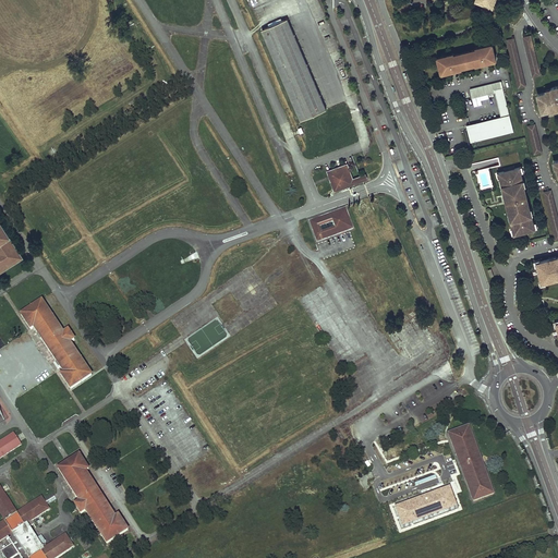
[(476,0),(476,2),(493,9),(496,0),(476,0)]
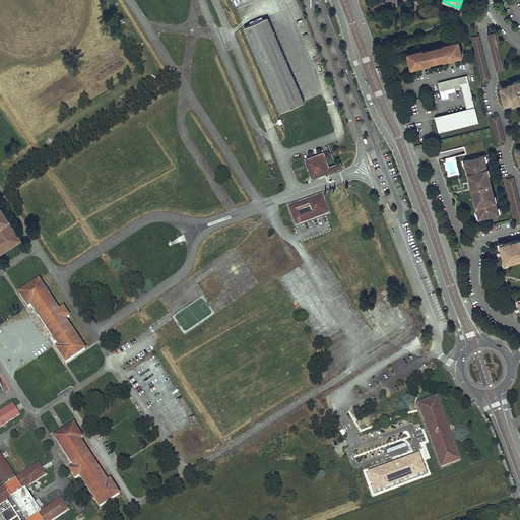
[(304,102),(268,18),(244,27),(280,112),(304,102)]
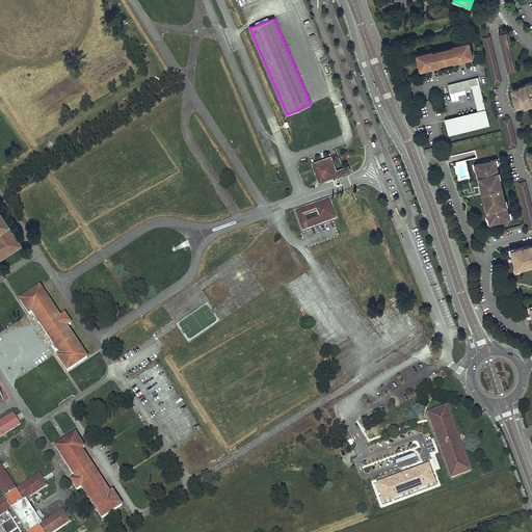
[(473,52),(470,41),(454,45),(455,46),(450,47),(450,49),(439,51),(439,50),(433,51),(433,50),(418,53),(421,67),(425,67),(425,68),(430,67),(434,65),(441,64),(441,61),(447,60),(453,59),(454,61),(460,59),(464,58),(472,57),(471,52),(473,52)]
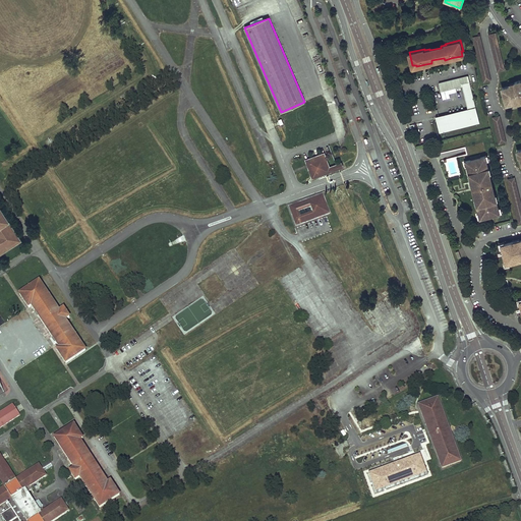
[(341,77),(344,87),(350,83),(346,74),(341,77)]
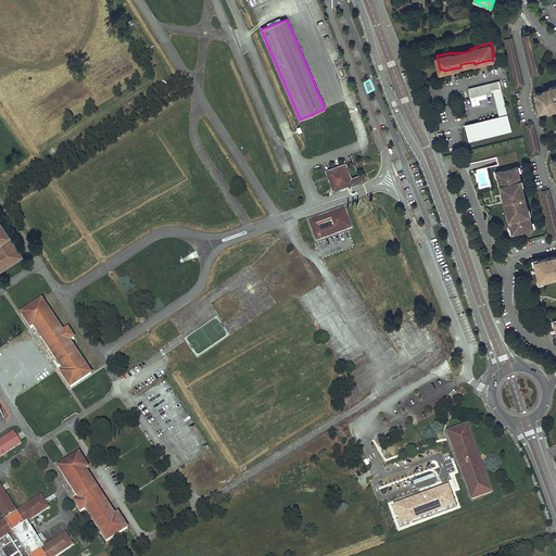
[(469,141),(513,130),(500,80),(467,88),(470,98),(493,91),(500,116),(465,125),(469,141)]
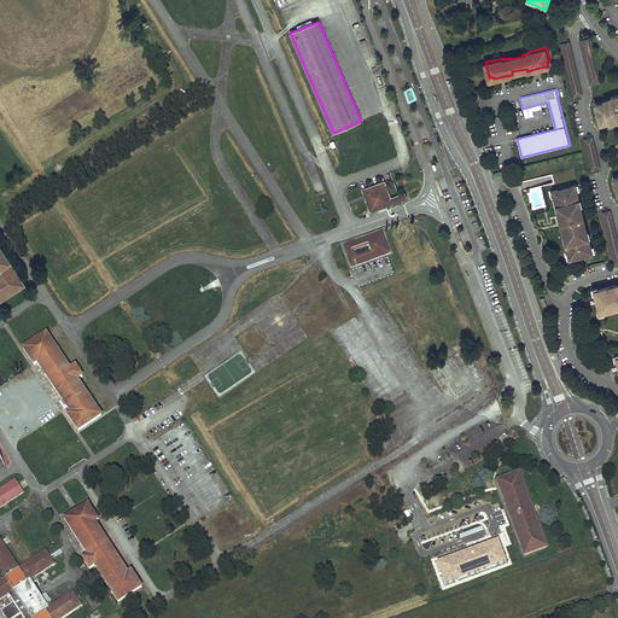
[(605,103),(600,104),(602,114),(598,115),(599,117),(601,117),(602,123),(604,124),(610,123),(611,124),(617,122),(617,95),(611,98),(612,100),(605,103)]
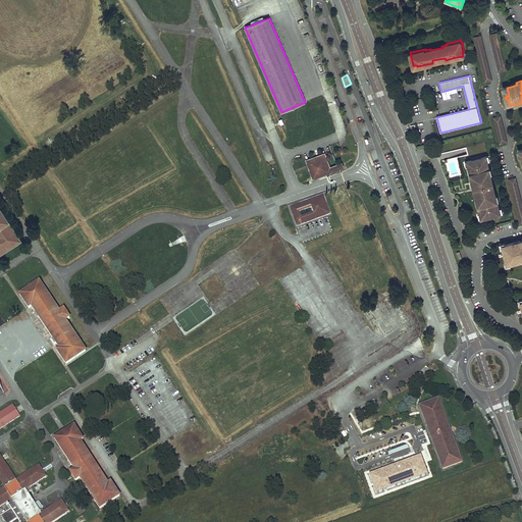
[(501,116),(494,117),(501,144),(507,142),(501,116)]
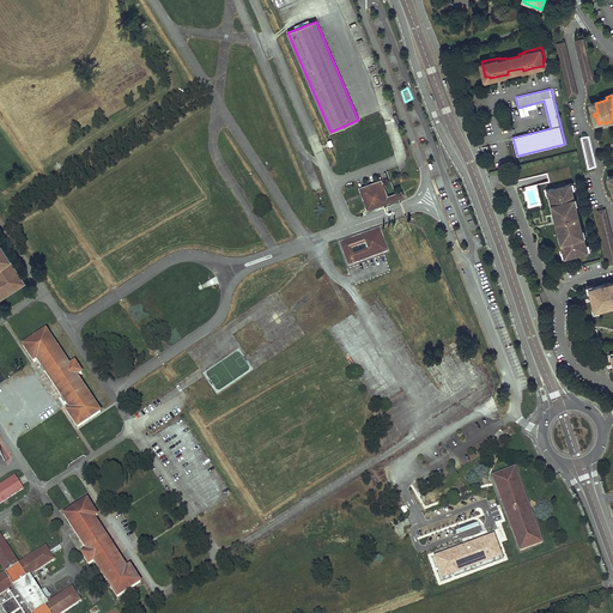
[(388,196),(382,180),(362,187),(369,206),(387,200),(388,196)]
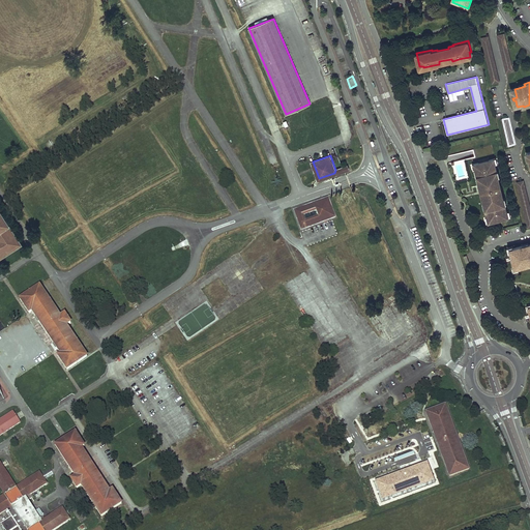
[(509,218),(495,157),(473,164),(488,224),(509,218)]
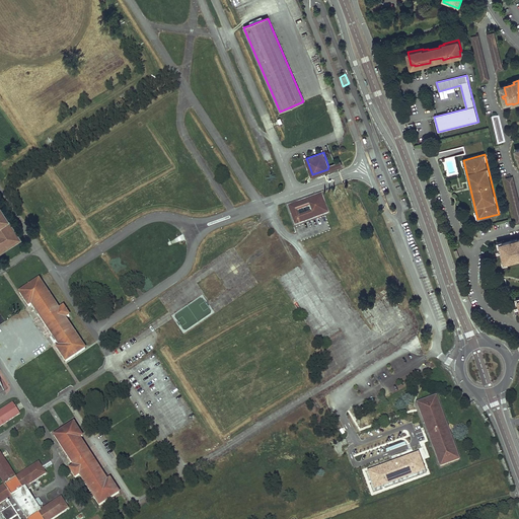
[(341,161),(328,166),(327,169),(312,174),(306,158),(304,159),(311,177),(342,166),(341,161)]
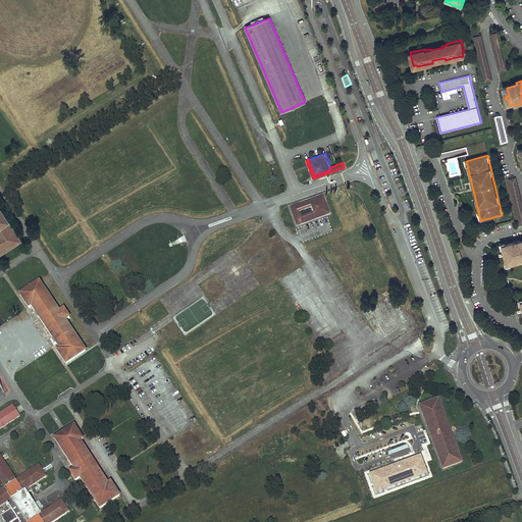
[(309,200),(290,207),(297,226),(330,213),(324,197),(310,202),(309,200)]
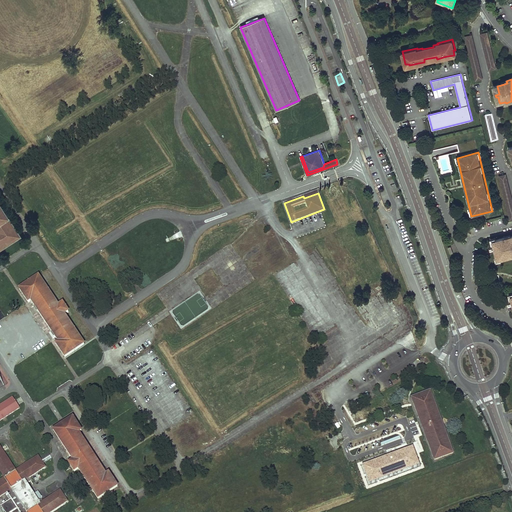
[(0,245),(6,242),(7,243),(11,240),(9,238),(18,232),(16,228),(15,229),(6,217),(8,216),(2,208),(1,209),(0,206),(0,245)]
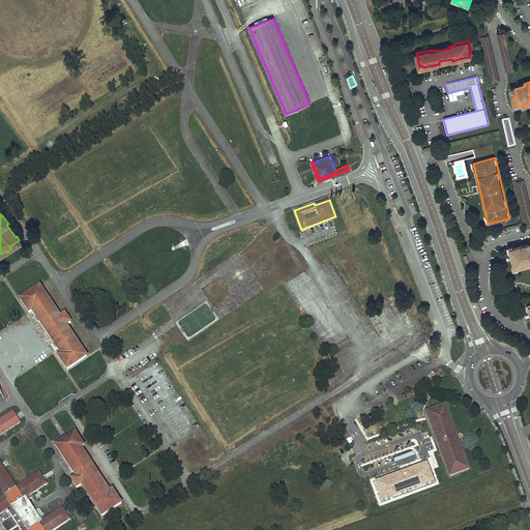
[(529,243),(529,244),(524,245),(524,244),(513,247),(510,248),(511,252),(514,264),(516,268),(519,267),(529,264),(528,263),(529,262),(529,243)]
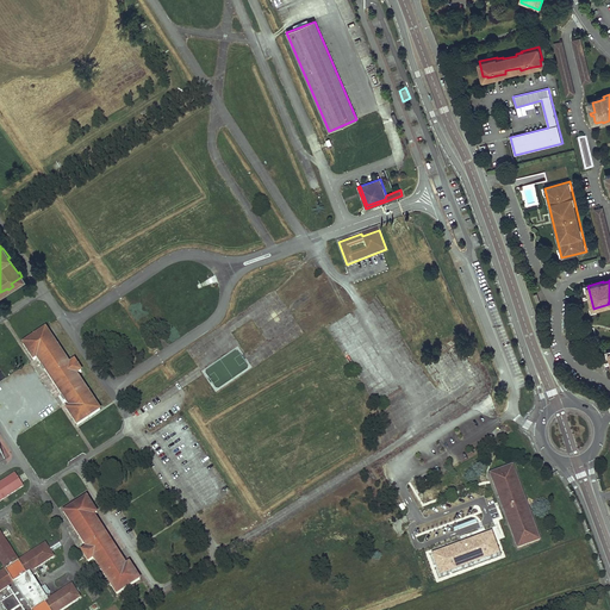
[(70,365),(47,329),(24,344),(33,360),(37,359),(70,408),(67,410),(78,425),(100,410),(78,375),(82,372),(75,361),(70,365)]
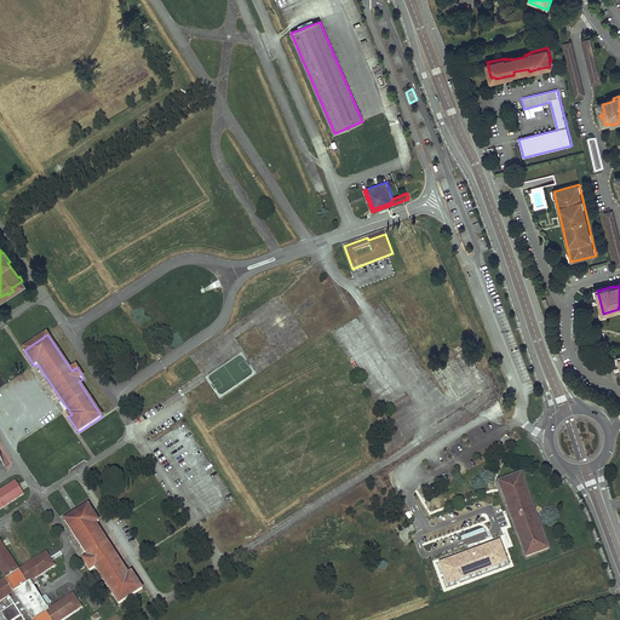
[(522,477),(521,472),(498,481),(499,486),(503,484),(501,482),(518,475),(520,478),(522,477)]
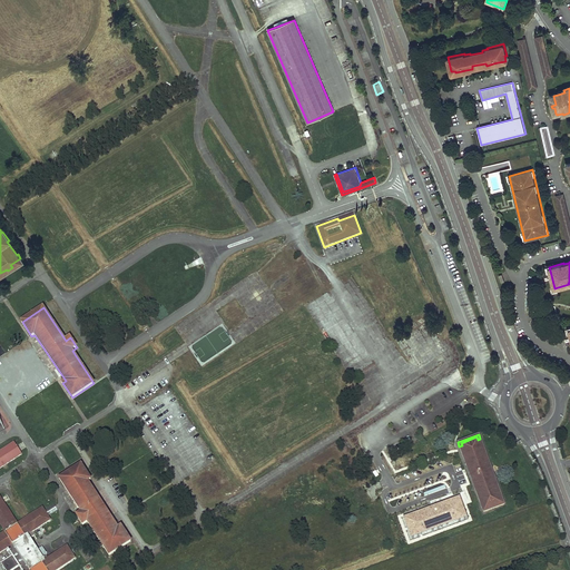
[(462,445),(459,446),(467,465),(469,464),(477,488),(474,489),(482,508),(484,507),(485,510),(501,503),(500,501),(502,500),(495,481),(493,482),(485,459),(488,458),(480,439),(478,440),(477,436),(461,443),(462,445)]
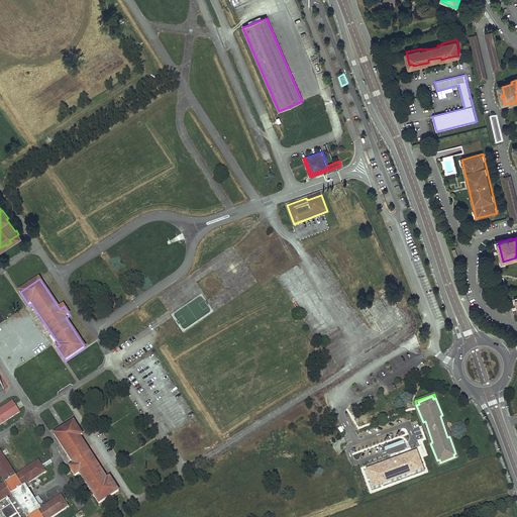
[(15,404),(13,401),(0,409),(0,424),(19,412),(18,410),(15,404)]
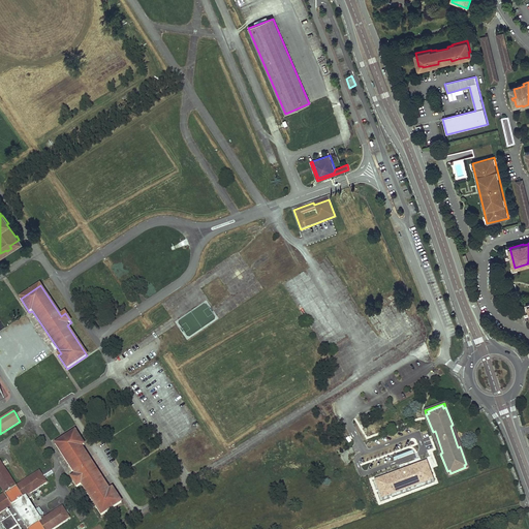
[(460,446),(453,425),(450,426),(458,447),(460,446)]
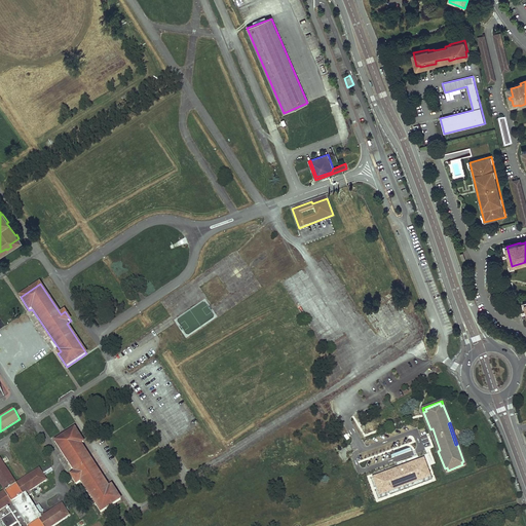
[(84,442),(75,428),(55,442),(75,473),(71,475),(74,480),(76,484),(81,481),(101,513),(121,499),(112,485),(109,487),(81,444),(84,442)]
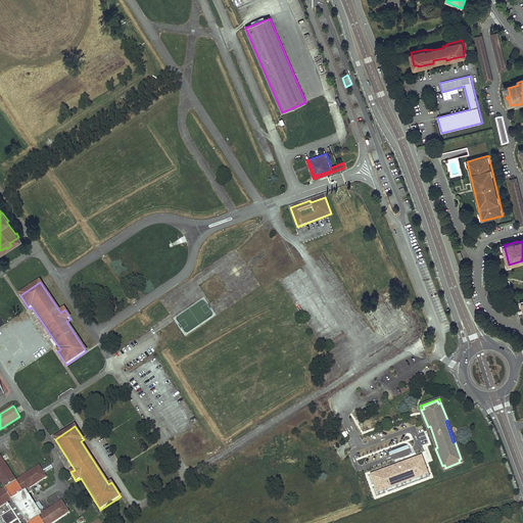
[(437,447),(430,426),(428,427),(435,448),(437,447)]
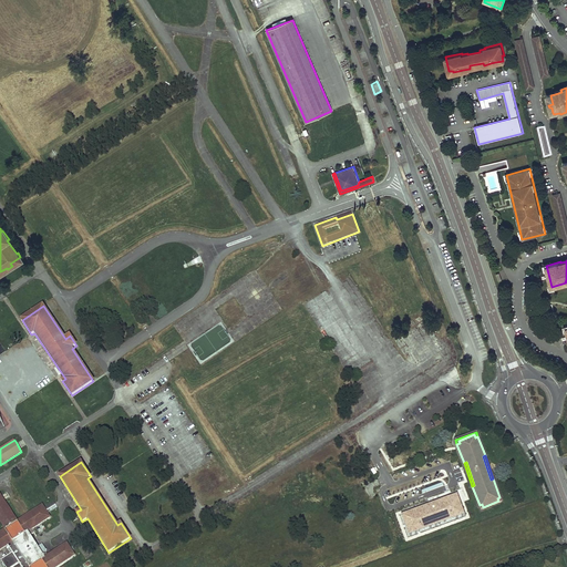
[(57,566),(74,555),(66,543),(48,555),(45,552),(47,552),(42,544),(38,547),(30,535),(33,534),(31,531),(50,517),(48,514),(44,508),(42,504),(18,521),(0,494),(0,521),(4,528),(0,532),(0,549),(8,545),(12,553),(1,559),(6,566),(12,566),(20,563),(21,566),(57,566)]
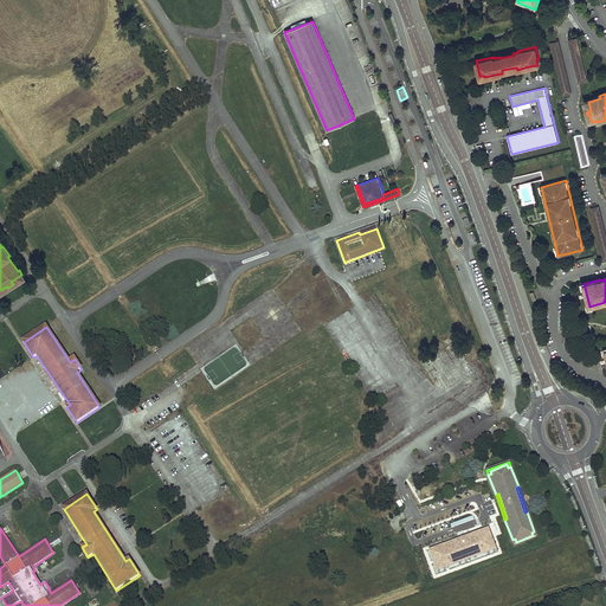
[(534,532),(532,533),(533,535),(516,542),(515,539),(513,540),(514,545),(536,536),(534,532)]
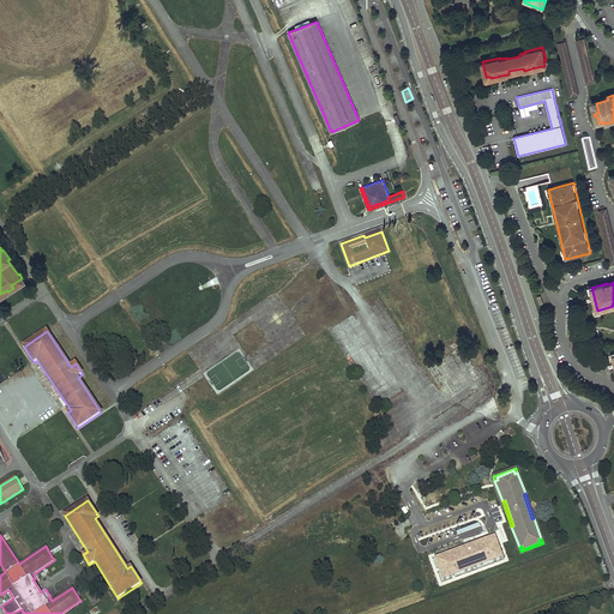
[(59,543),(49,549),(54,555),(62,549),(59,543)]
